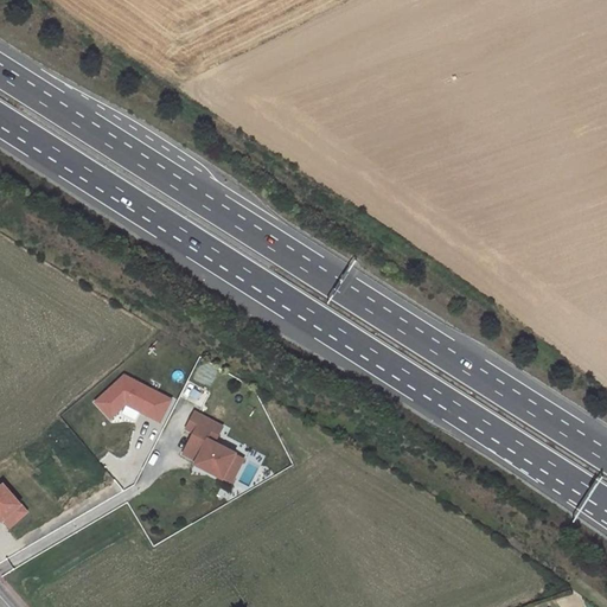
[(126,406),(160,422),(172,400),(123,374),(94,402),(112,421),(126,406)]
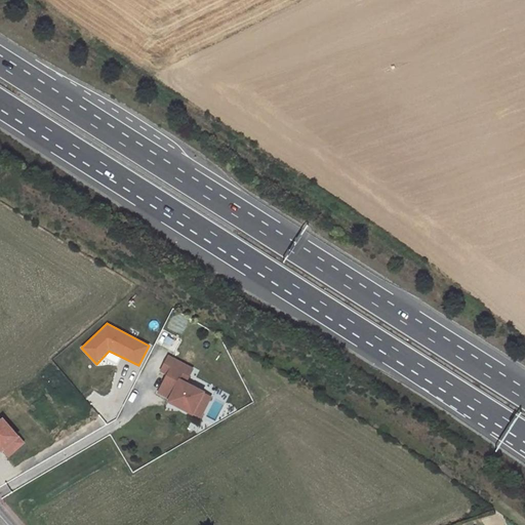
[(193,368),(168,356),(161,370),(167,373),(158,392),(169,398),(170,398),(171,396),(177,400),(179,407),(192,413),(202,394),(203,392),(186,382),(193,368)]
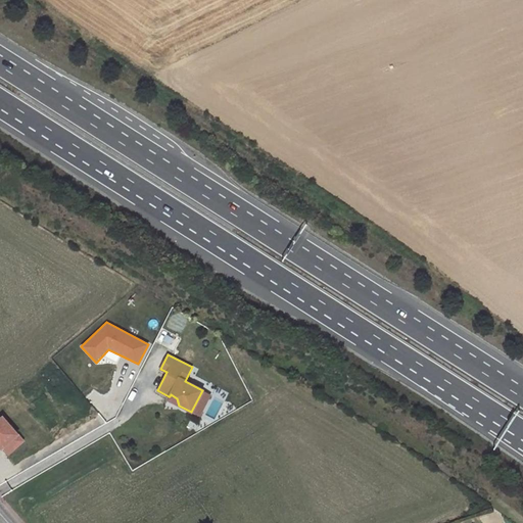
[(191,412),(203,418),(214,397),(201,392),(191,412)]
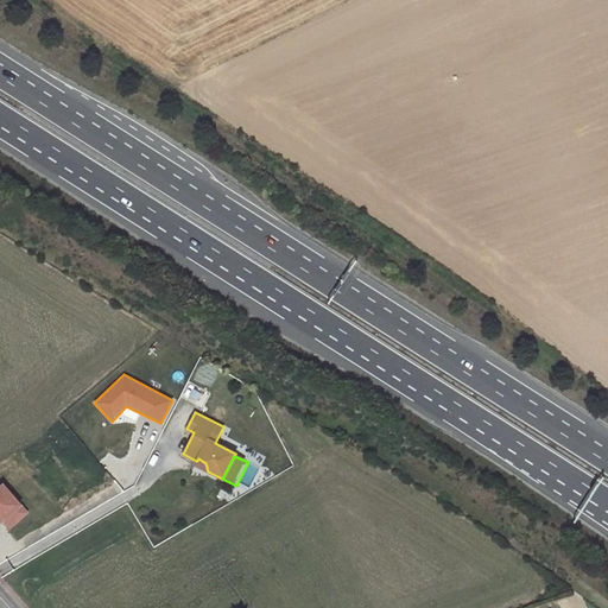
[(196,461),(203,470),(208,472),(206,463),(198,458),(197,461),(196,461)]
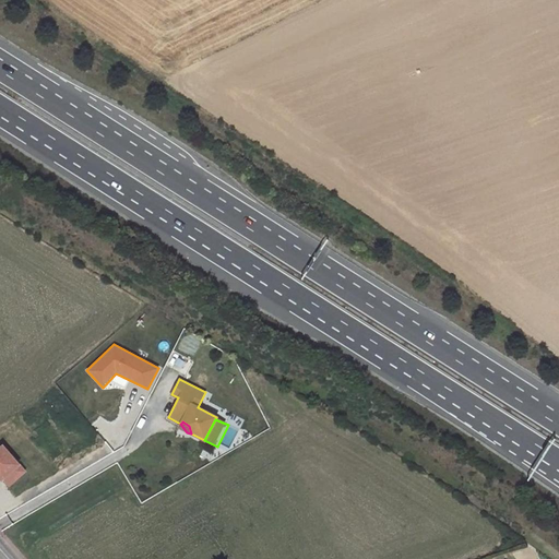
[(27,471),(2,442),(0,443),(0,479),(1,482),(3,479),(10,487),(27,471)]
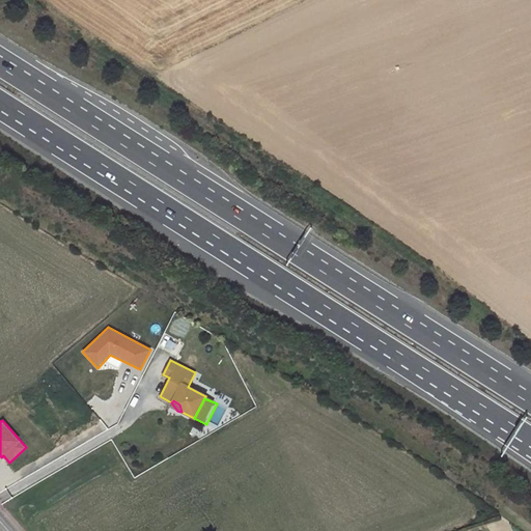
All buildings are outlined.
